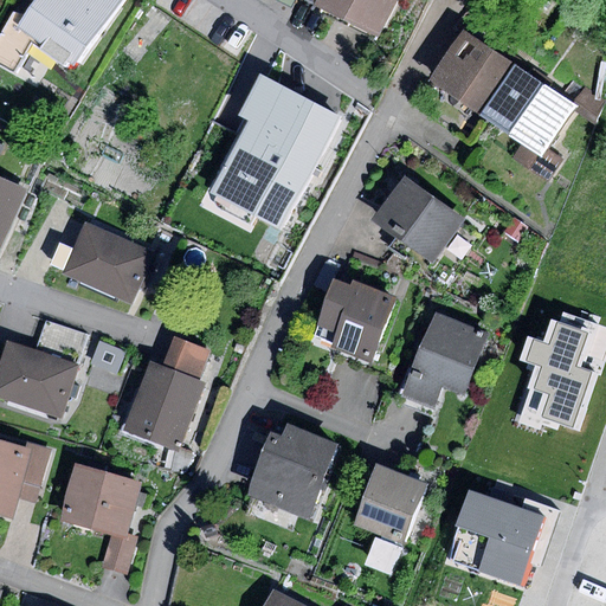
[(13,12),(0,36),(0,65),(15,73),(33,45),(69,71),(122,0),(36,0),(25,15),(13,12)]
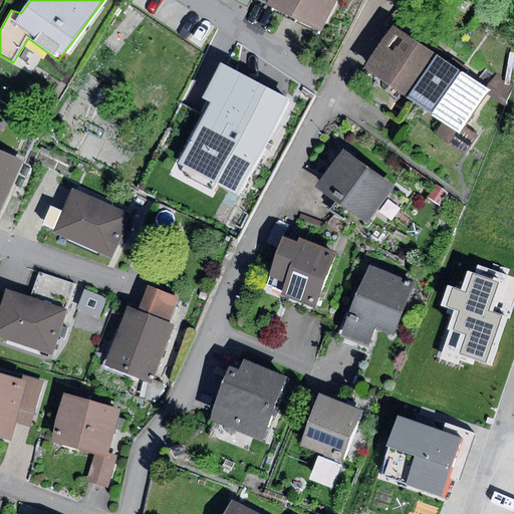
[(273,0),(272,3),(297,15),(305,0),(273,0)]
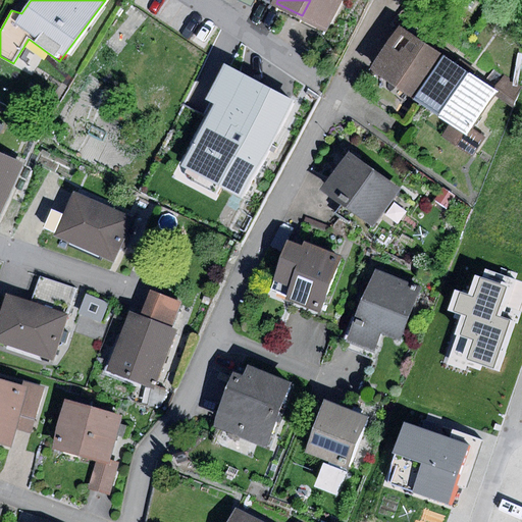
[(342,0),(310,0),(302,15),(327,29),(342,0)]
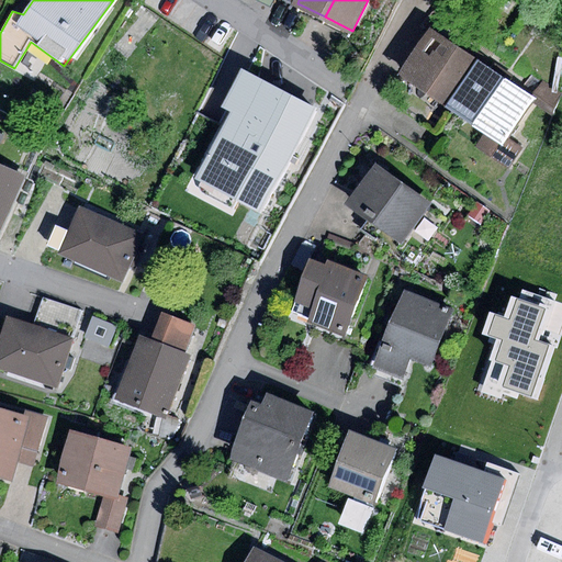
[(481,60),(431,27),(400,76),(448,108),(481,60)]
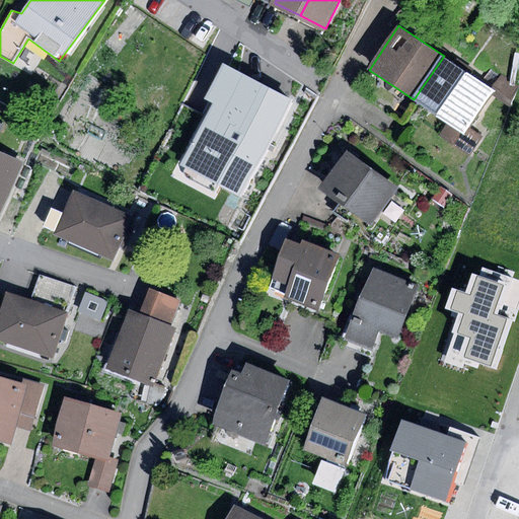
[(496,90),(444,56),(414,99),(447,122),(438,136),(469,157),(483,137),(469,129),(496,90)]
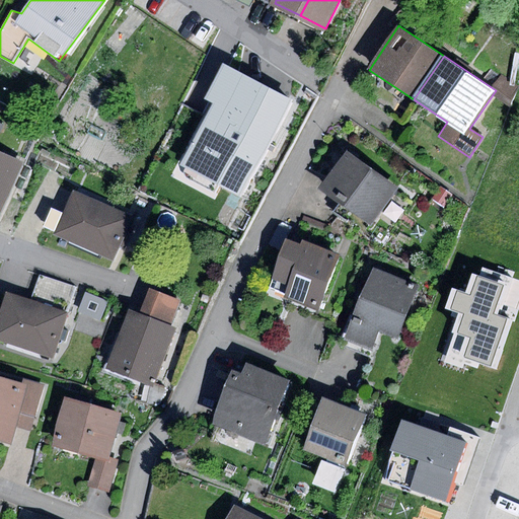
[(292,99),(223,63),(204,99),(212,103),(178,165),(238,198),(292,99)]
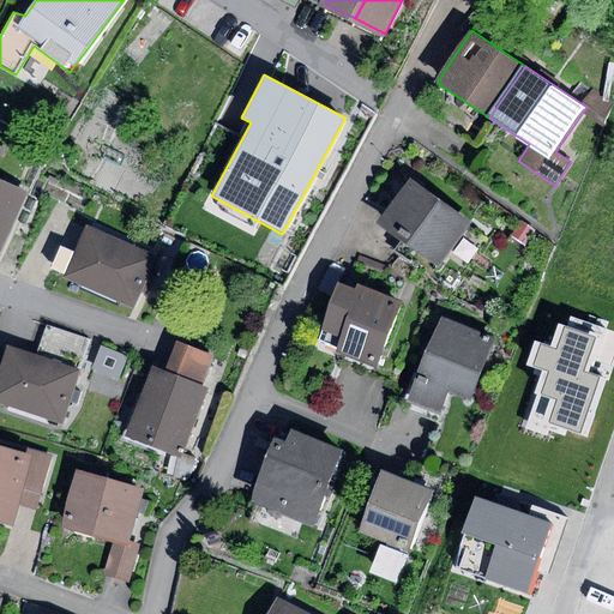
[(595,90),(587,115),(603,127),(613,102),(595,90)]
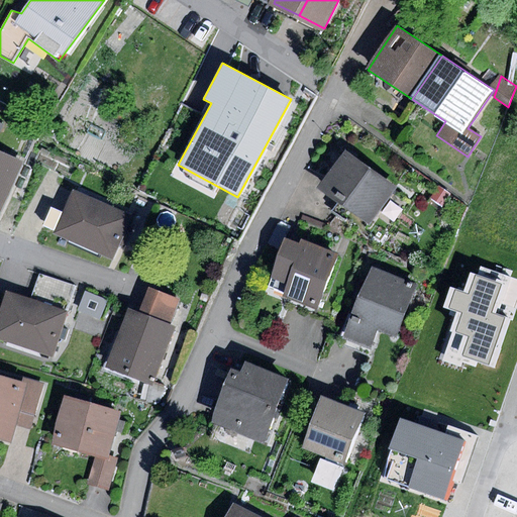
[(0,217),(25,160),(0,148),(0,217)]
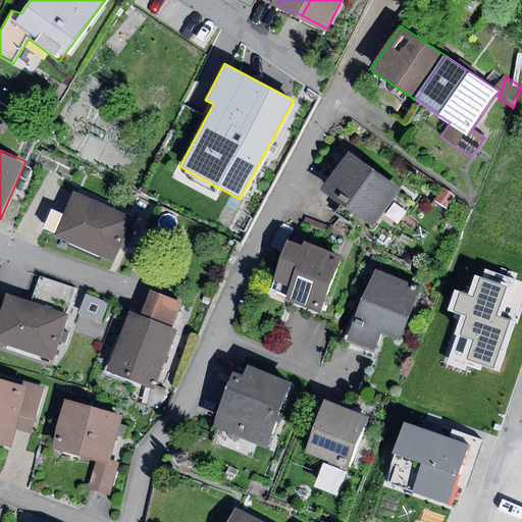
[(401,189),(349,152),(320,191),(372,227),(401,189)]
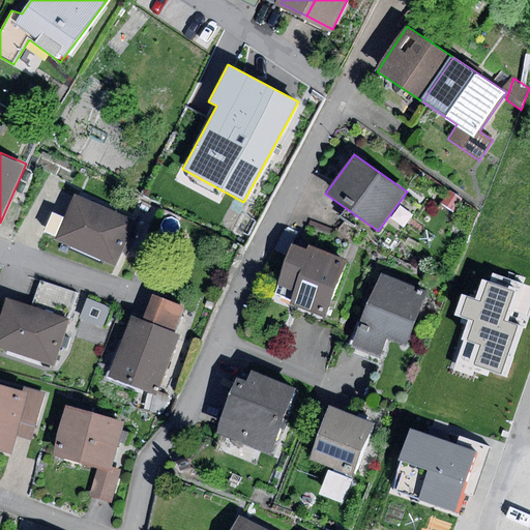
[(448,190),(441,204),(454,212),(462,199),(448,190)]
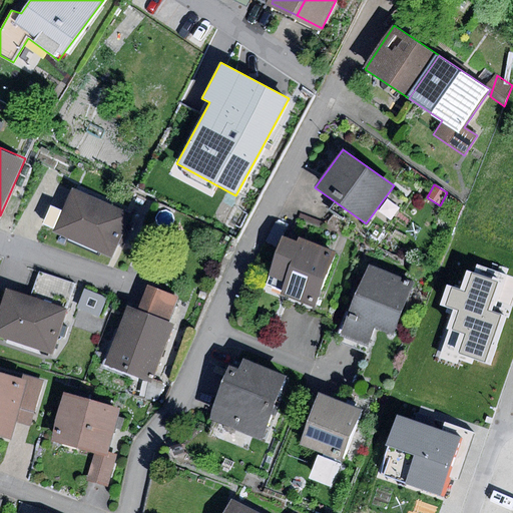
[(130,214),(73,189),(54,232),(111,258),(121,235),(130,214)]
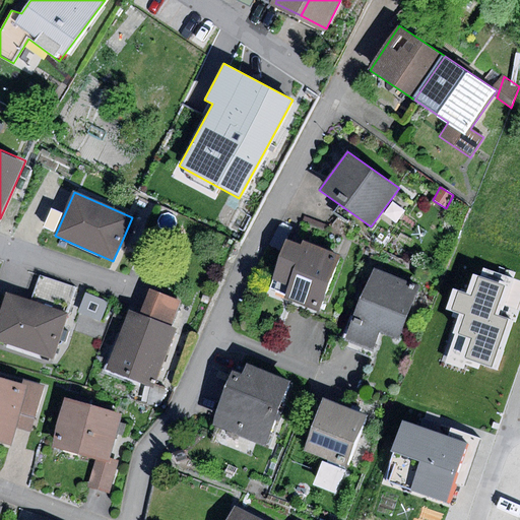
[(302,245),(286,240),(271,280),(288,287),(283,300),(319,314),(341,255),(303,241),(302,245)]
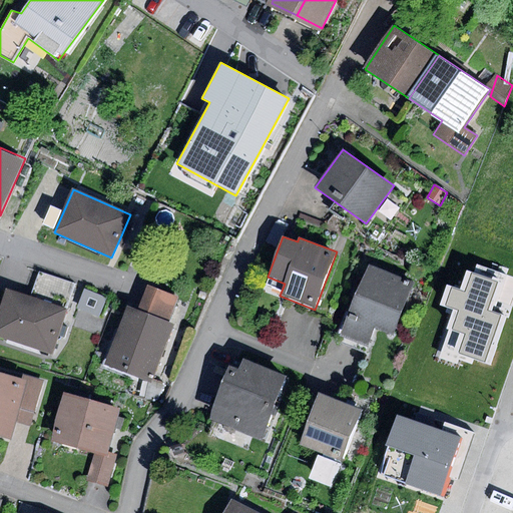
[(414,283),(369,266),(349,318),(376,329),(393,335),(414,283)]
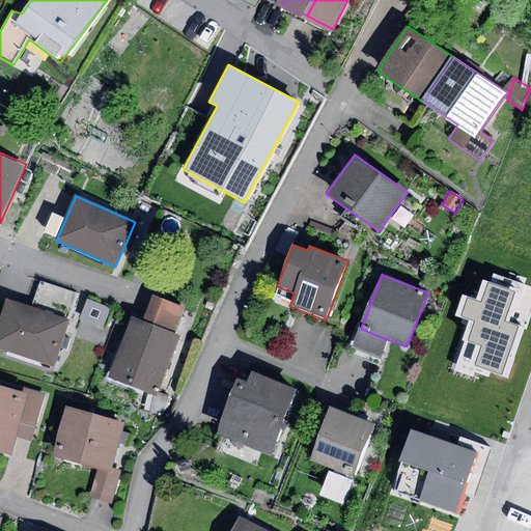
[(525,328),(504,320),(514,291),(482,281),(476,300),(462,295),(454,317),(468,322),(462,340),(464,341),(454,371),(473,378),(475,372),(488,378),(491,372),(508,379),(525,328)]
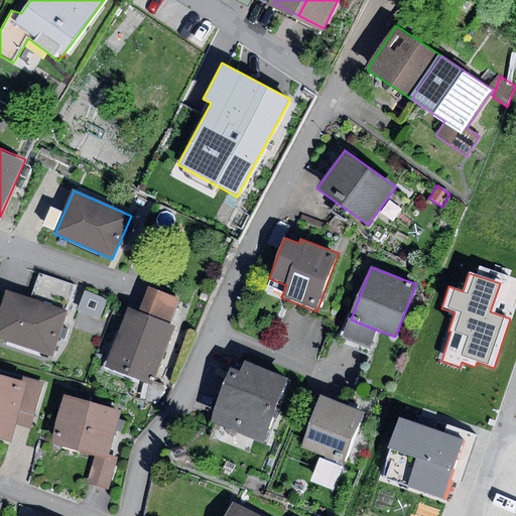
[(40,274),(31,300),(67,311),(75,285),(40,274)]
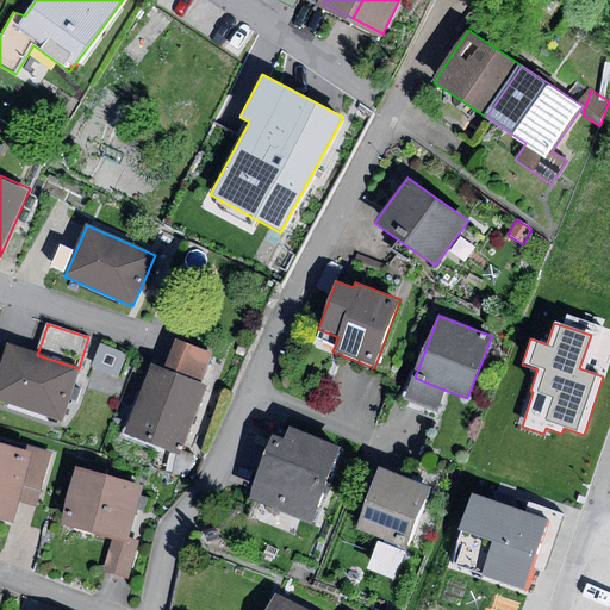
[(175,340),(165,368),(201,383),(213,354),(175,340)]
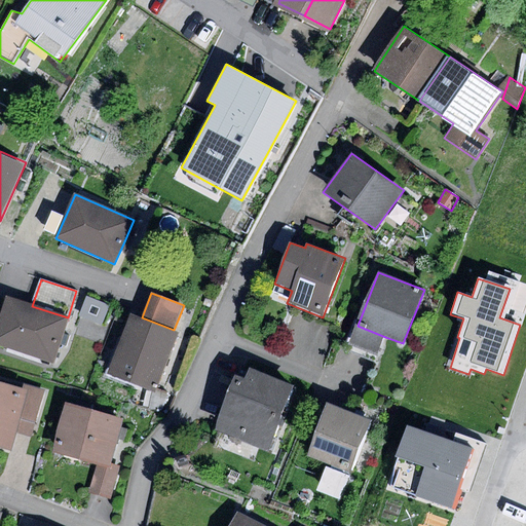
[(111,305),(85,297),(78,316),(104,325),(111,305)]
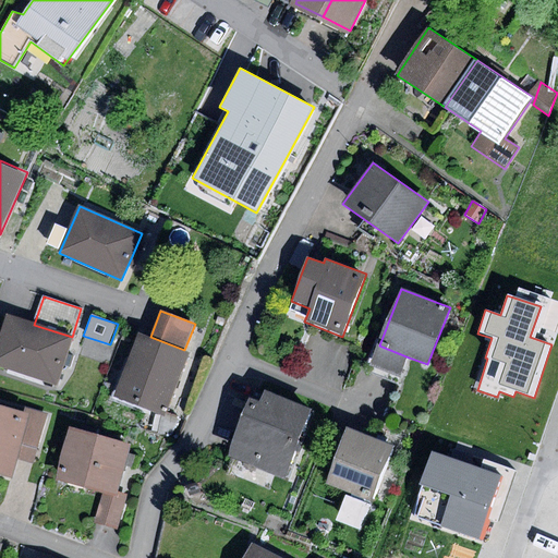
[(34,325),(5,316),(0,334),(0,368),(57,386),(72,337),(34,325)]
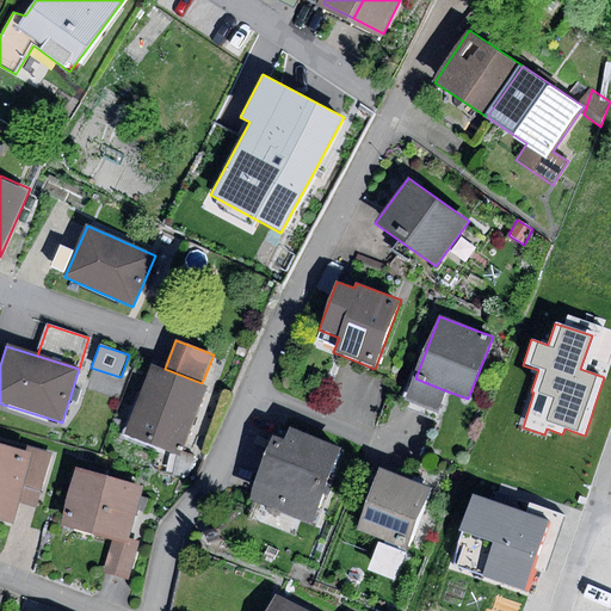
[(165,369),(153,365),(125,436),(180,456),(207,386),(202,383),(165,369)]
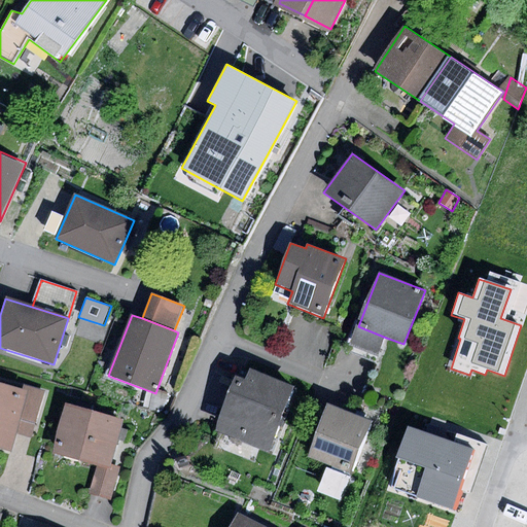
[(386,338),(358,326),(350,346),(379,357),(386,338)]
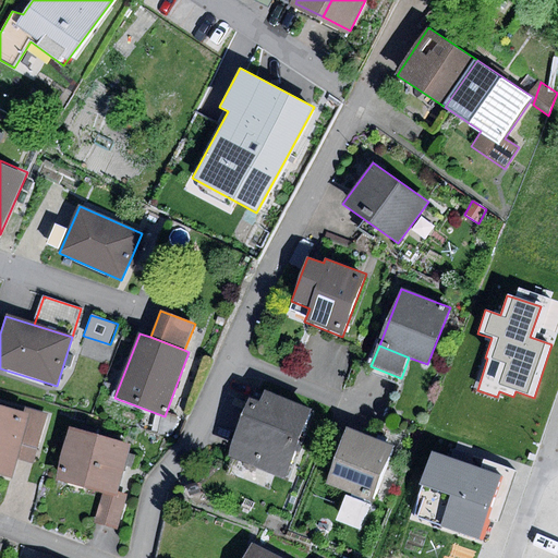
[(261,402),(251,399),(228,455),(286,477),(312,411),(265,391),(261,402)]
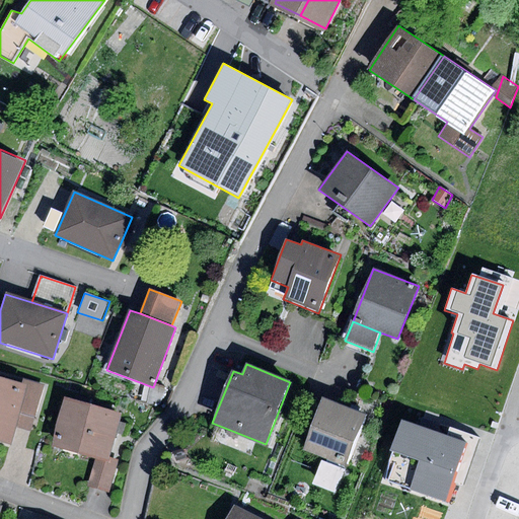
[(26,385),(0,377),(0,441),(11,444),(15,427),(26,385)]
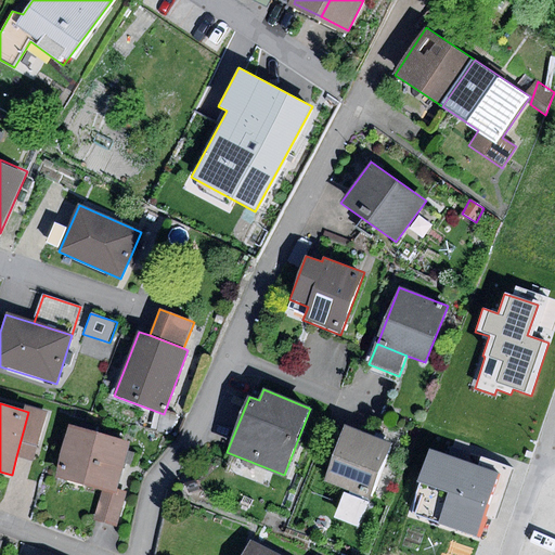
[(30,407),(28,412),(16,456),(35,461),(48,411),(30,407)]
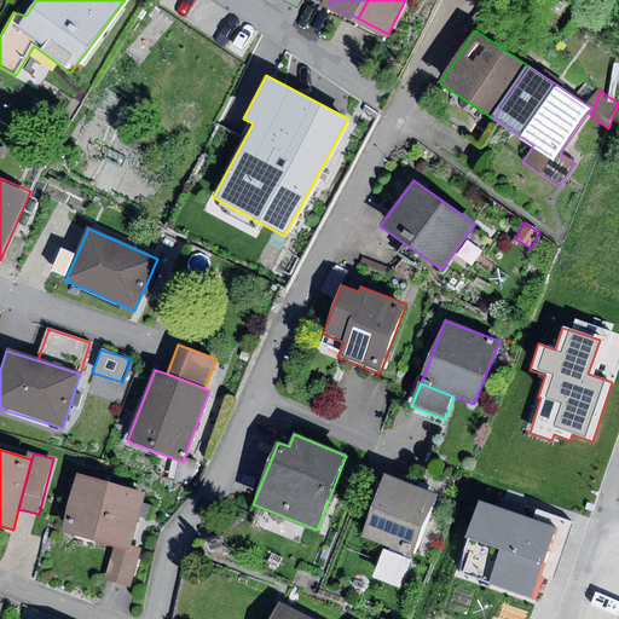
[(414,464),(405,486),(434,498),(444,501),(452,479),(414,464)]
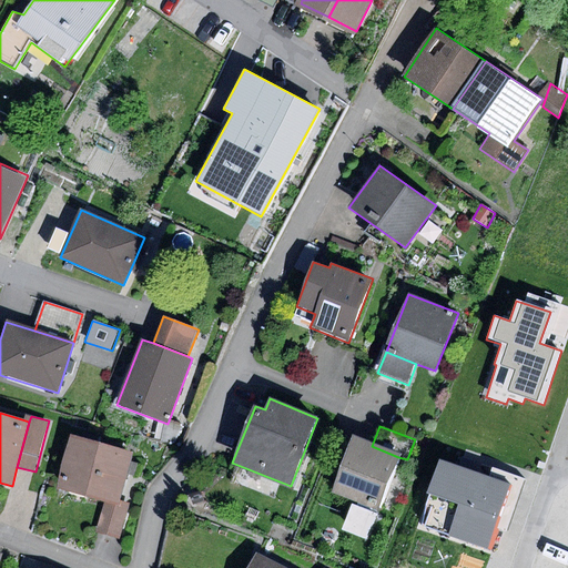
[(133,453),(72,435),(58,488),(105,501),(119,505),(133,453)]
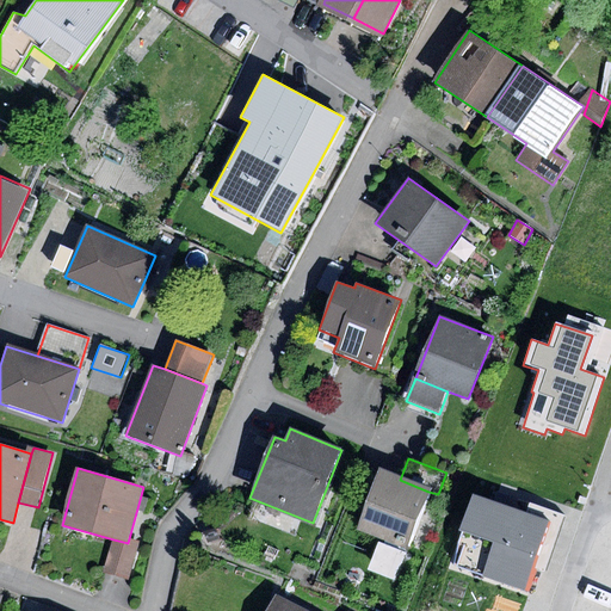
[(400,480),(381,473),(359,529),(388,539),(386,544),(378,542),(368,569),(395,580),(429,492),(400,480)]
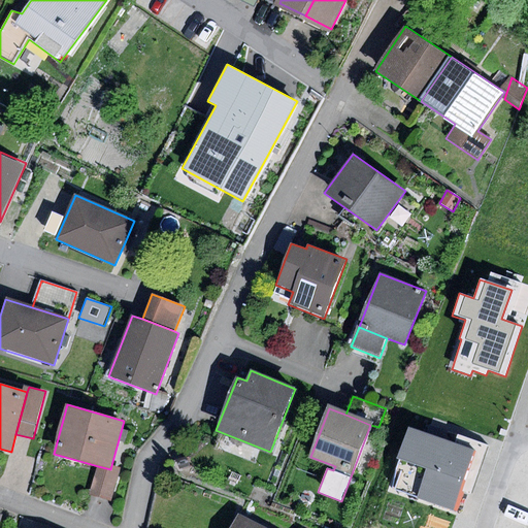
[(475,450),(409,428),(390,491),(456,512),(475,450)]
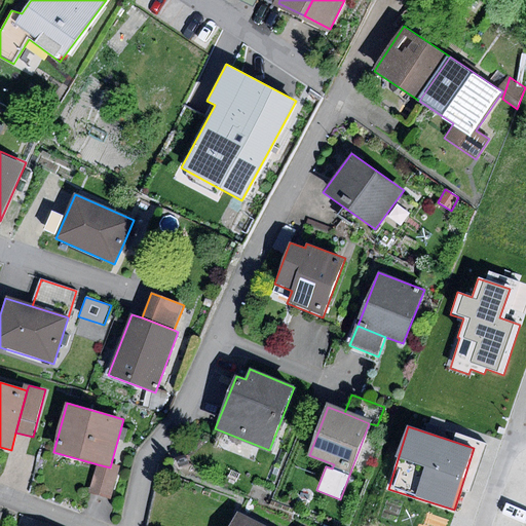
[(186,455),(175,459),(178,468),(189,464),(186,455)]
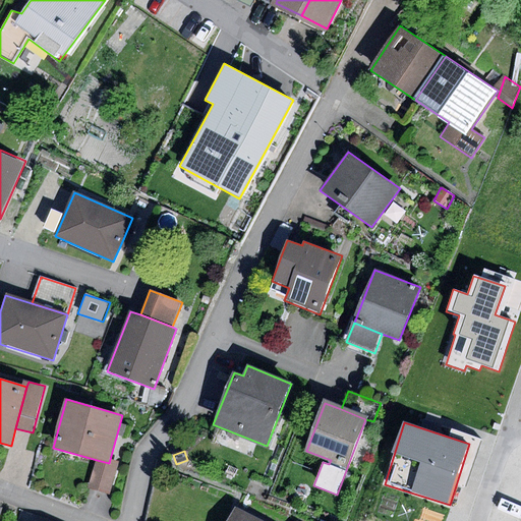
[(109,463),(97,460),(89,488),(111,495),(118,466),(109,463)]
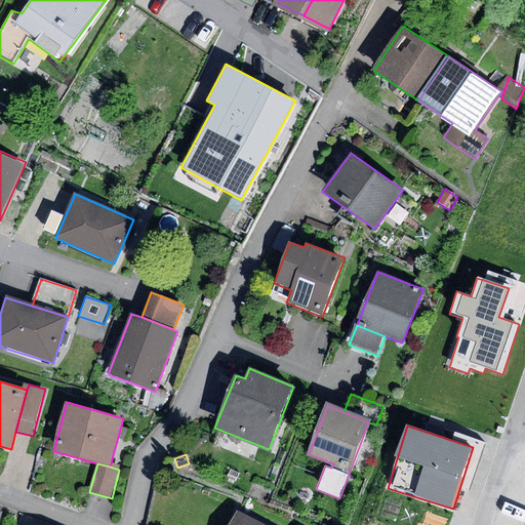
[(267,524),(240,511),(232,524),(267,524)]
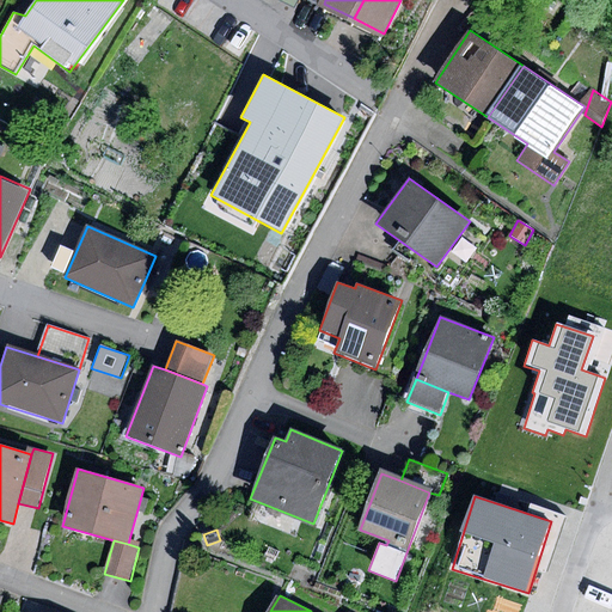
All buildings are outlined.
